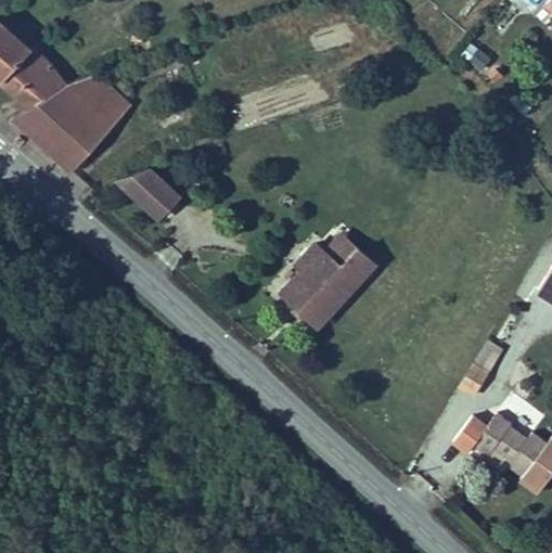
[(0,78),(33,108),(72,86),(0,18),(0,78)]
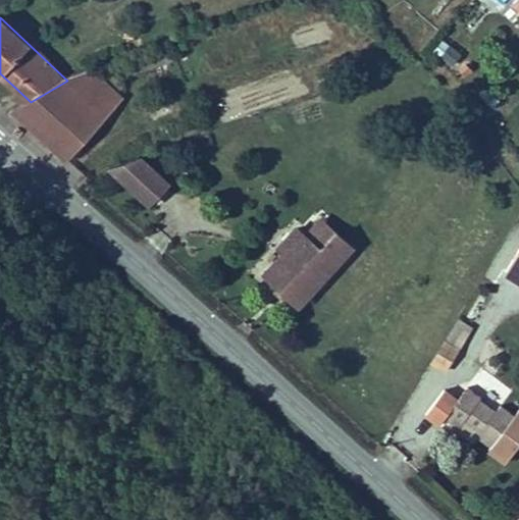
[(447,43),(438,55),(456,65),(463,54),(447,43)]
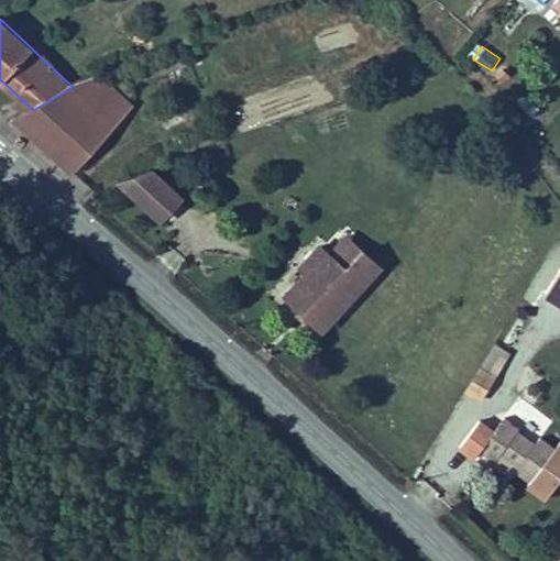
[(94,79),(129,112),(131,109),(130,107),(98,78),(94,79)]
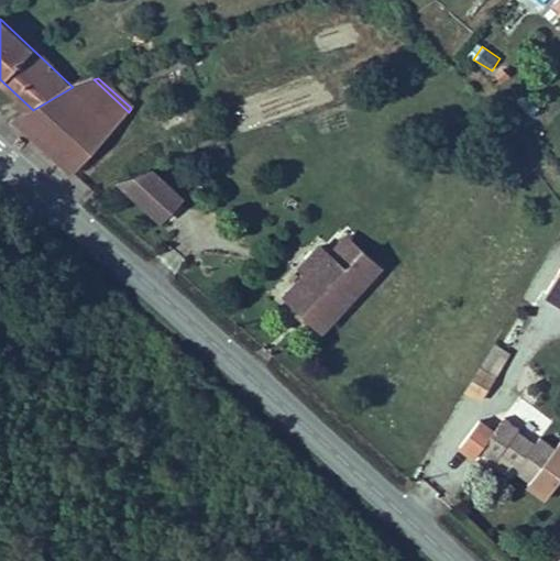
[(117,127),(129,112),(94,79),(81,83),(73,87),(117,127)]
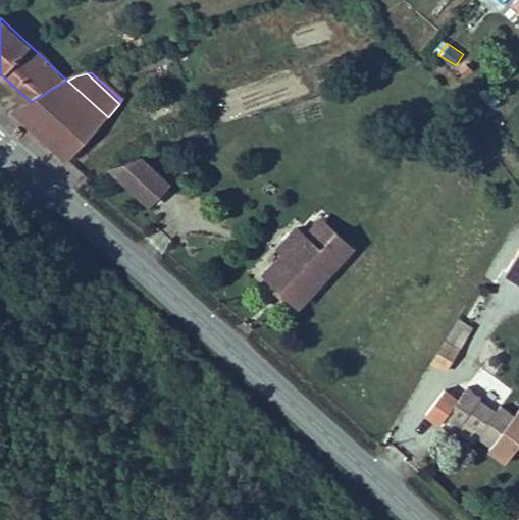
[(70,157),(108,117),(67,81),(31,102),(14,111),(67,159),(70,157)]
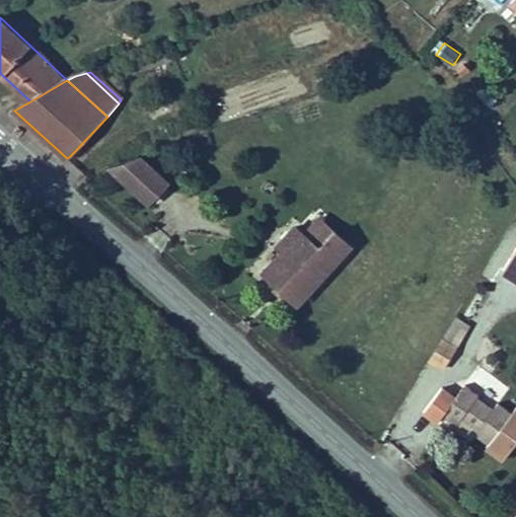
[(149,207),(170,185),(143,157),(111,169),(149,207)]
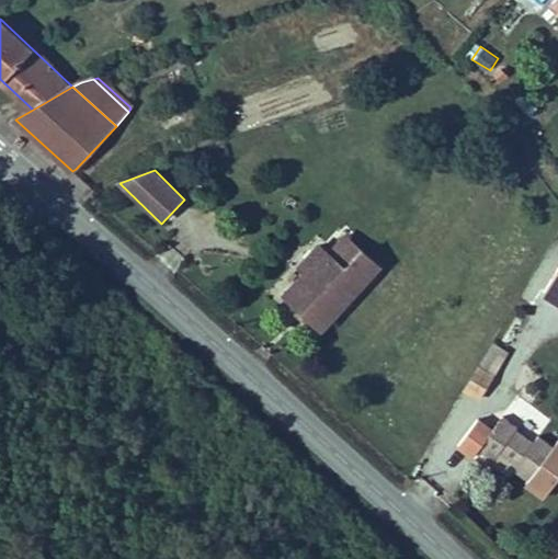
[(363,287),(380,270),(348,238),(334,251),(350,265),(345,270),(363,287)]
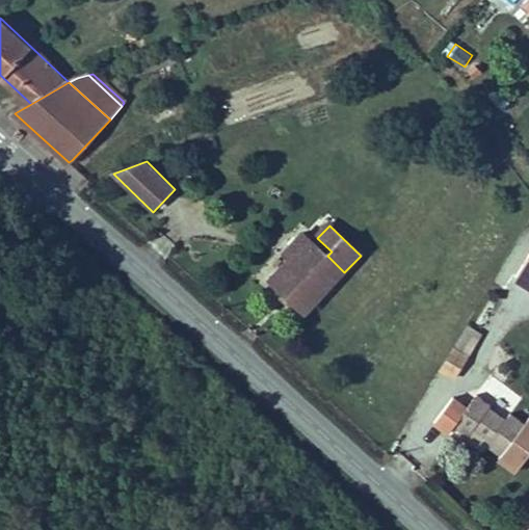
[(305,314),(344,272),(327,256),(303,234),(283,257),(288,262),(270,282),(305,314)]
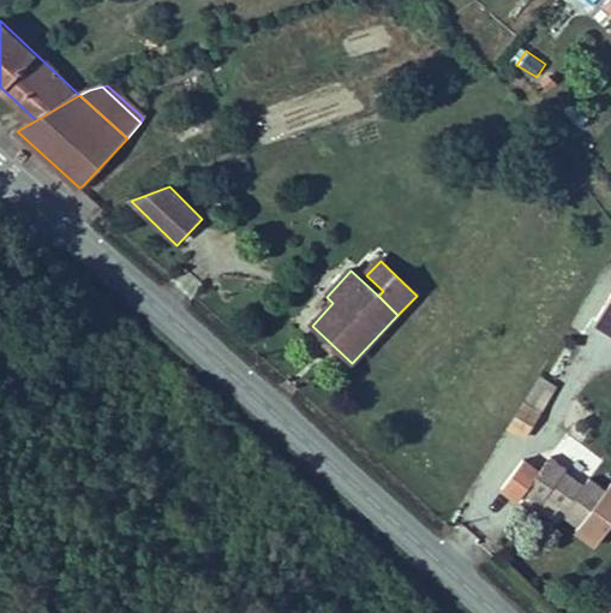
[(610,307),(597,329),(610,338),(610,307)]
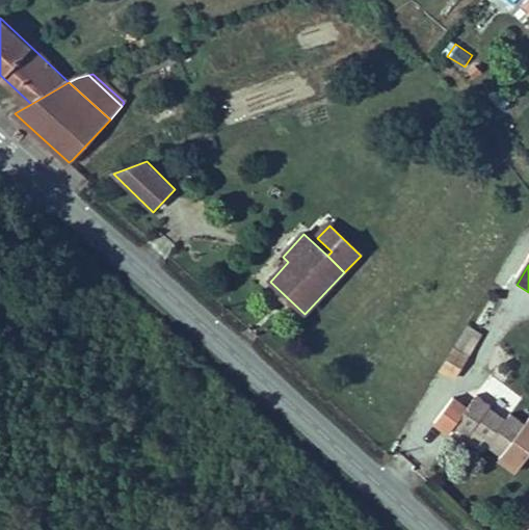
[(459,342),(446,364),(458,372),(472,350),(459,342)]
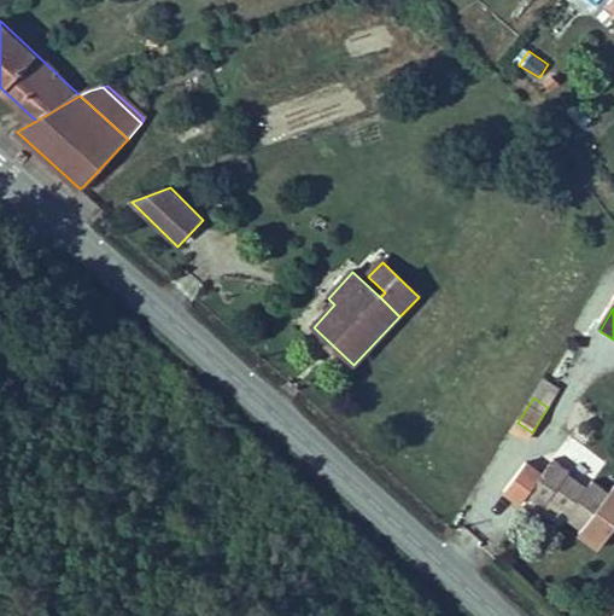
[(576,539),(604,503),(589,489),(583,497),(565,483),(567,480),(549,465),(538,478),(525,469),(501,499),(515,510),(520,505),(537,518),(545,510),(565,524),(562,528),(576,539)]
